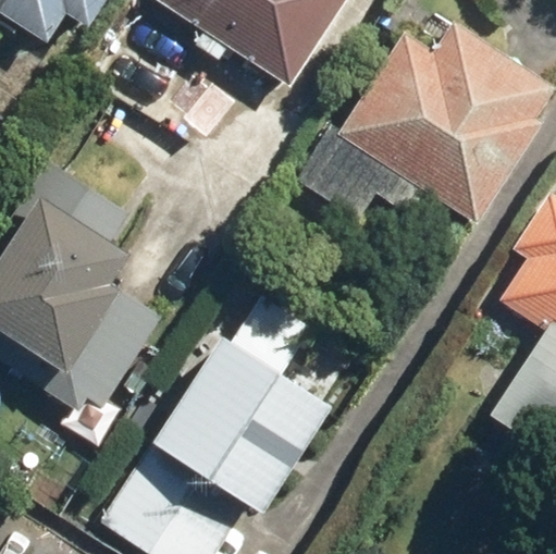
[(0,10),(47,40),(65,12),(86,25),(102,0),(0,0),(0,10)]
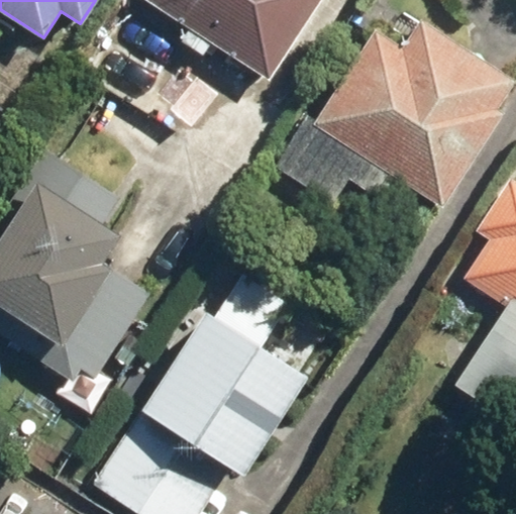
[(323,0),(143,0),(271,82),(323,0)]
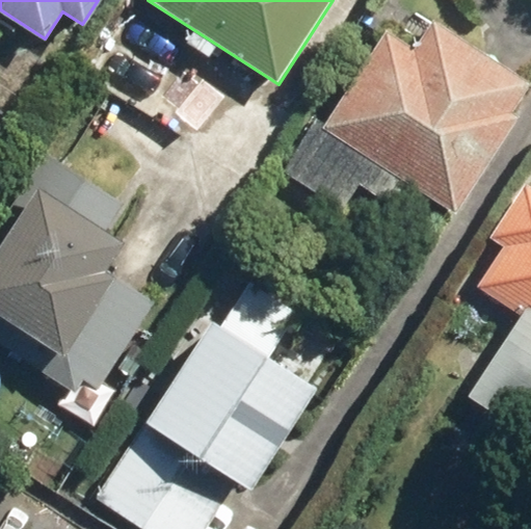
[(381,29),(320,128),(452,209),(529,85),(429,24),(414,49),(381,29)]
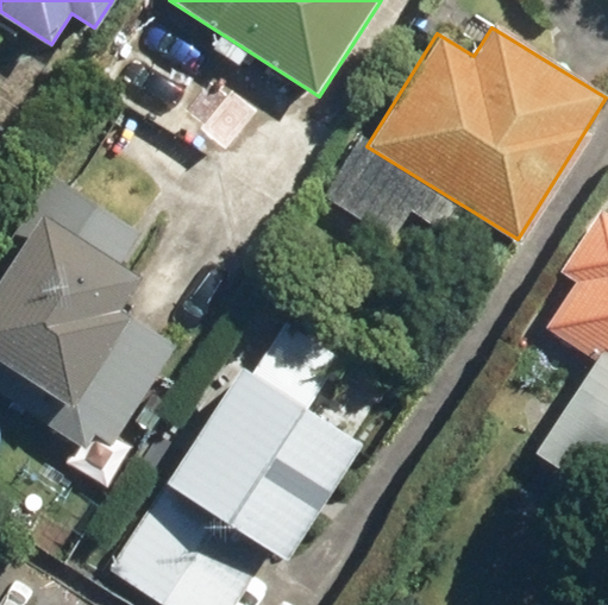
[(118,262),(138,229),(56,177),(37,208),(27,203),(0,245),(0,397),(81,449),(91,434),(111,447),(175,347),(156,335),(158,332),(120,308),(140,276),(118,262)]
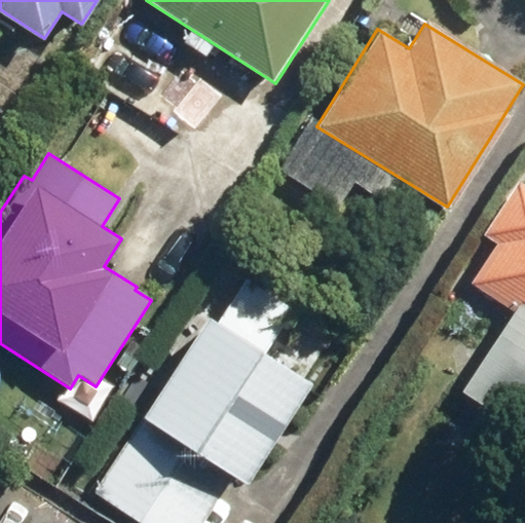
[(524,434),(524,187),(516,182),(462,265),(522,302),(461,390),(524,434)]
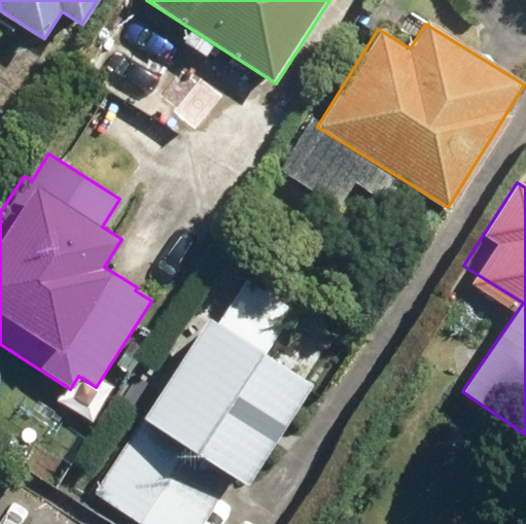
[(213,523),(310,378),(212,314),(93,496),(136,523),(213,523)]
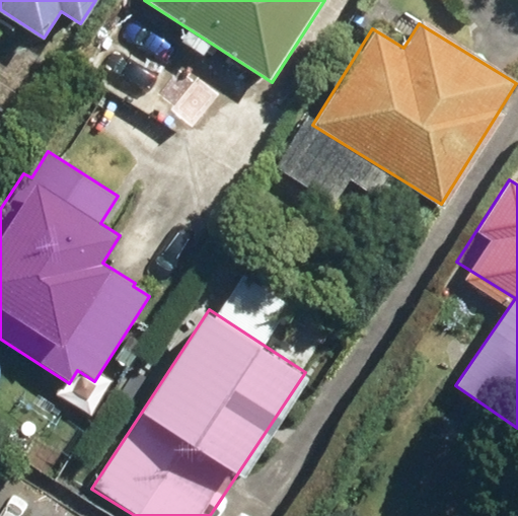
All buildings are outlined.
